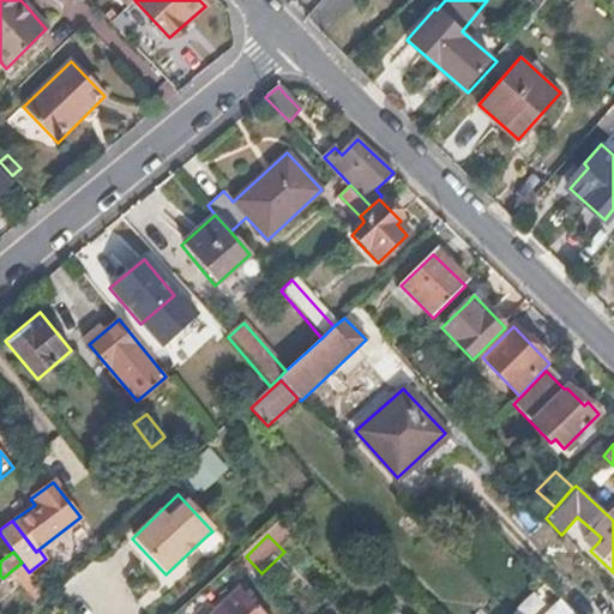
[(29,572),(22,563),(10,572),(35,601),(44,591),(29,572)]
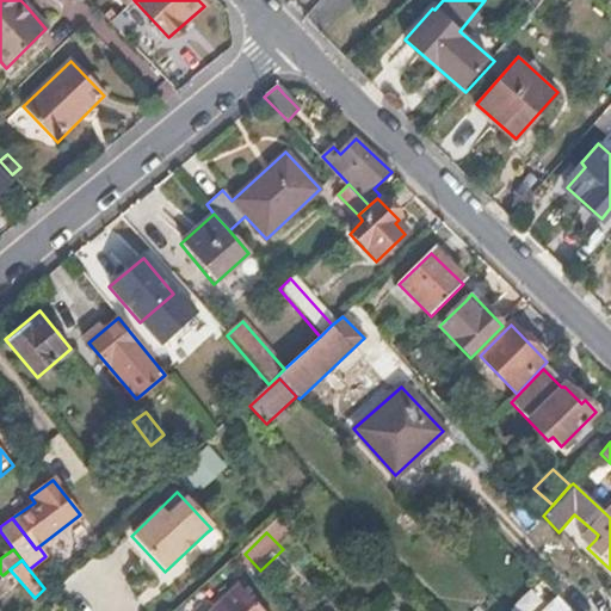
[(258,610),(235,586),(208,610),(258,610)]
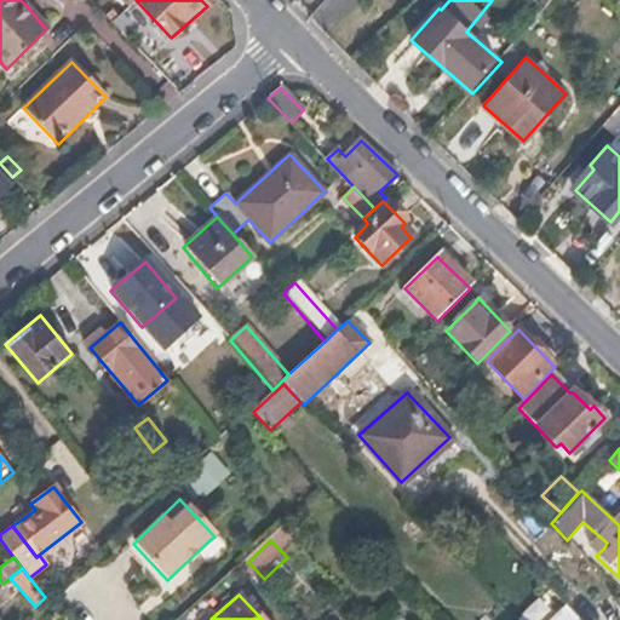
[(563,619),(572,612),(561,601),(551,610),(561,619),(563,619)]
